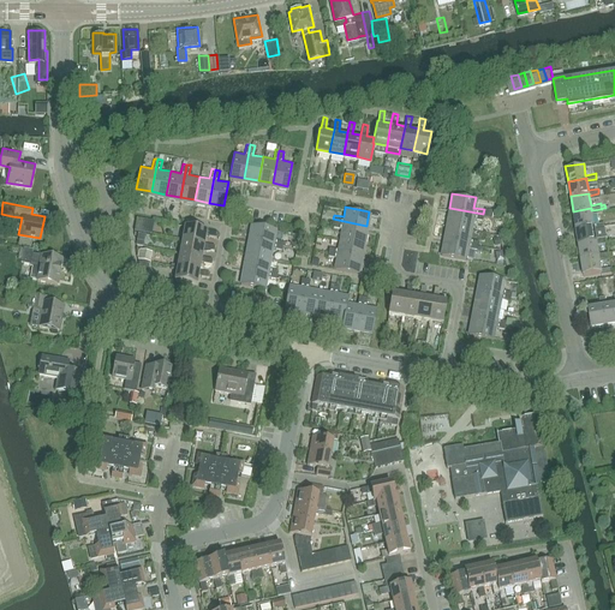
[(482,219),(483,214),(449,208),(447,222),(470,227),(472,216),(482,219)]
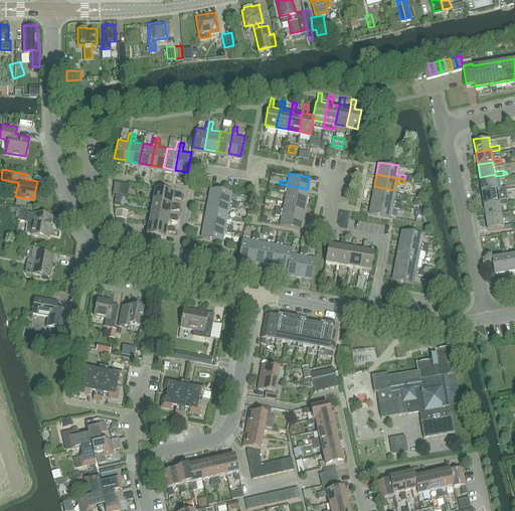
[(497,187),(497,189),(506,188),(506,187),(514,185),(514,182),(505,184),(505,183),(497,184),(495,176),(495,174),(480,177),(482,190),(497,187)]
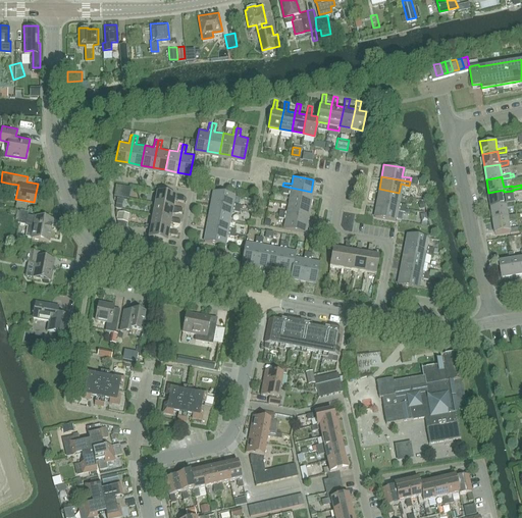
[(121,195),(123,184),(115,182),(113,193),(121,195)]
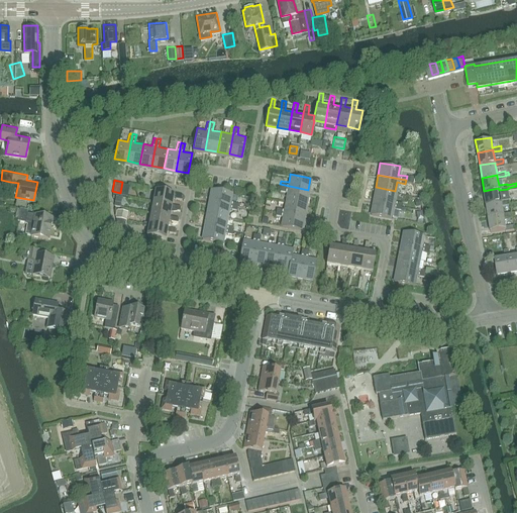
[(287,190),(286,198),(306,202),(308,190),(280,184),(279,188),(287,190)]
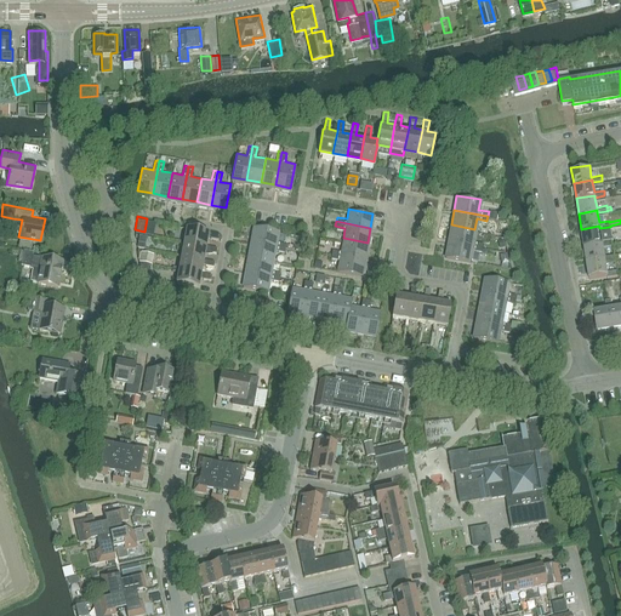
[(186,224),(183,238),(206,243),(208,234),(217,235),(218,232),(209,229),(209,228),(186,224)]
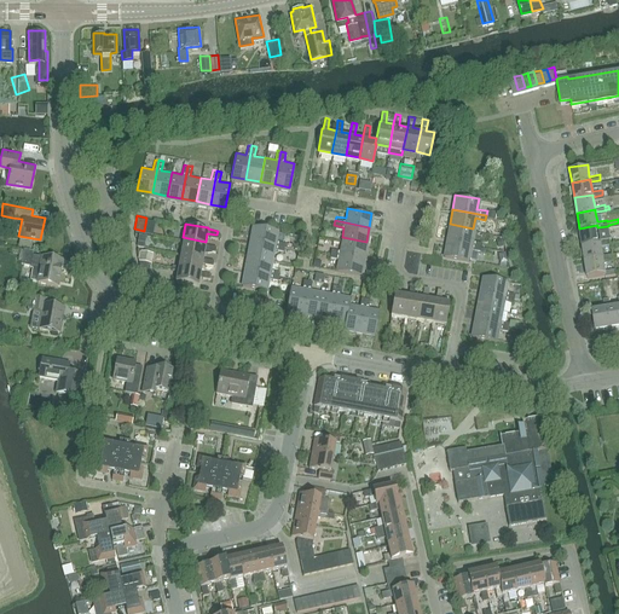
[(250,238),(283,244),(284,239),(275,238),(277,227),(253,224),(250,238)]
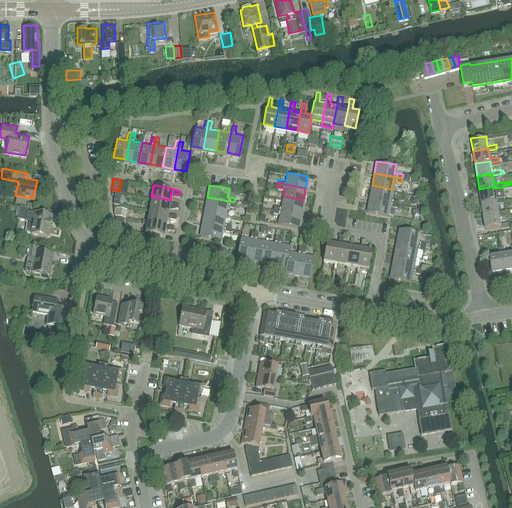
[(390,197),(391,189),(372,185),(369,197),(397,202),(398,198),(390,197)]
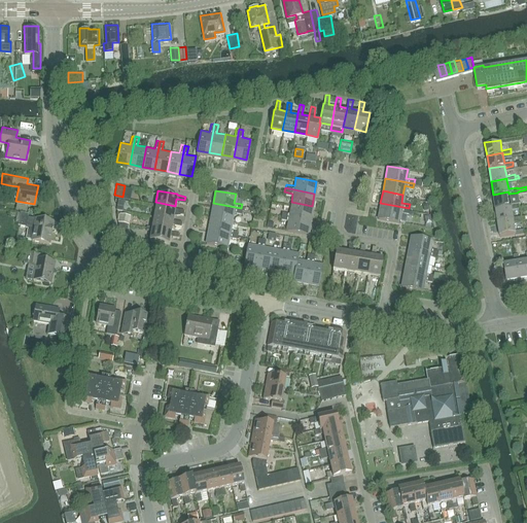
[(511,205),(512,206),(526,203),(526,199),(519,201),(518,193),(508,194),(508,192),(493,195),(495,207),(511,205)]
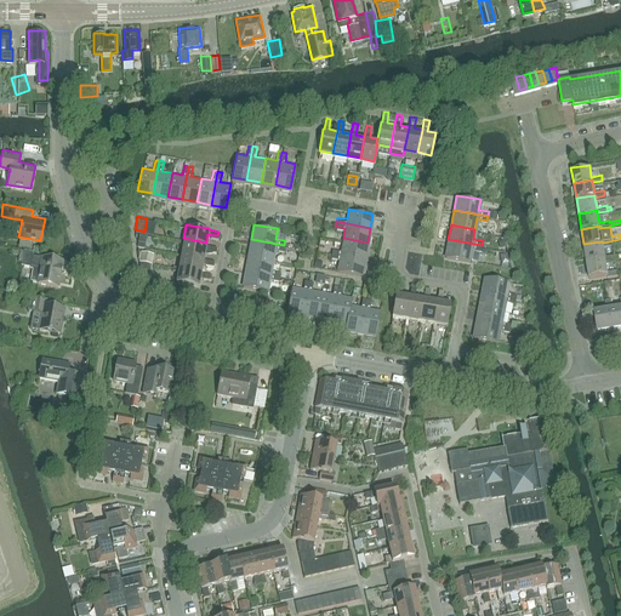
[(216,245),(206,243),(183,238),(181,252),(203,256),(205,247),(215,250),(216,245)]
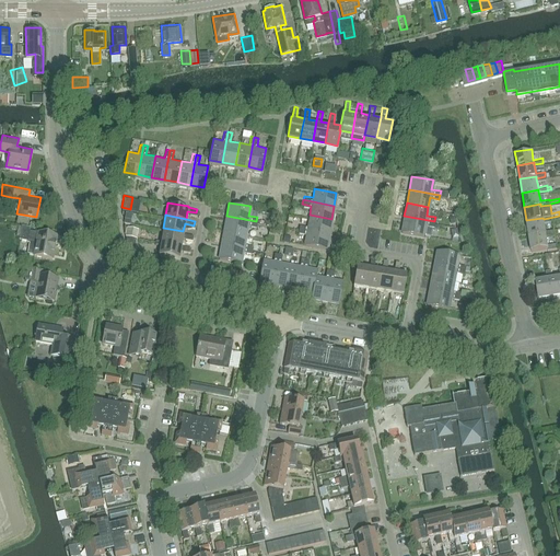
[(310,215),(310,217),(307,224),(300,222),(299,227),(329,232),(331,219),(310,215)]
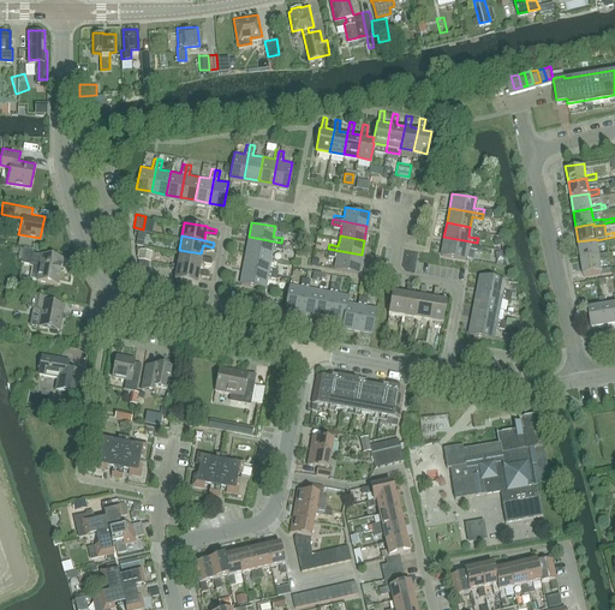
[(280,246),(281,243),(249,237),(246,250),(269,255),(272,245),(280,246)]
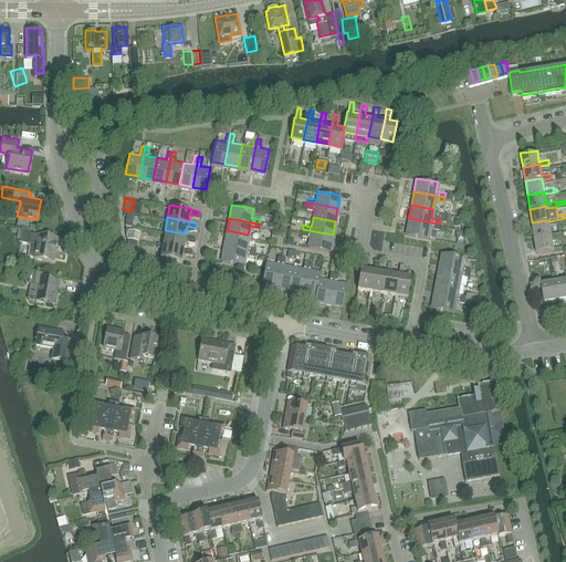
[(438,228),(439,224),(408,218),(406,231),(428,236),(429,226),(438,228)]
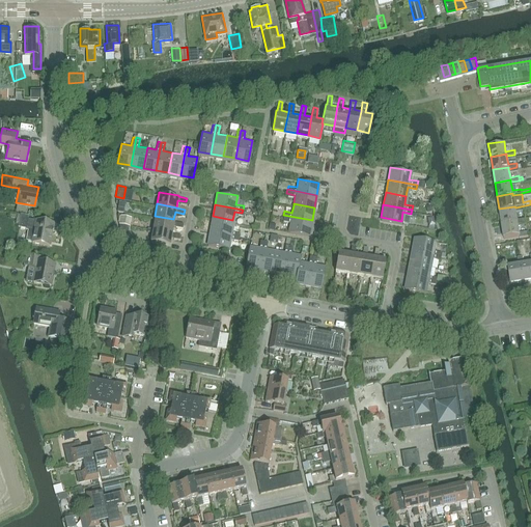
[(516,219),(518,221),(526,219),(525,216),(525,215),(516,216),(515,207),(514,206),(499,209),(501,222),(516,219)]
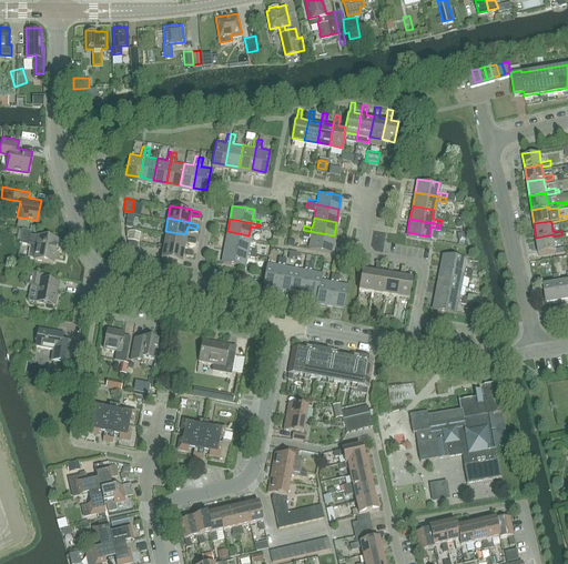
[(30,228),(23,227),(19,225),(17,237),(20,237),(19,240),(27,242),(30,243),(28,254),(33,255),(33,257),(52,260),(56,243),(52,243),(54,235),(29,231),(30,228)]
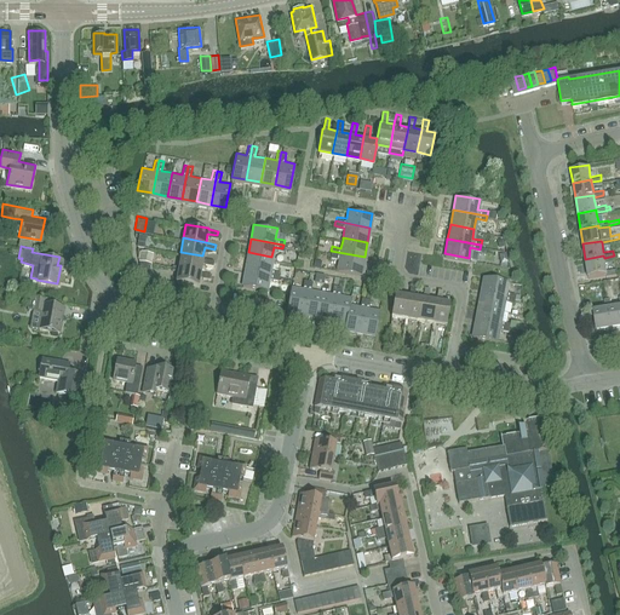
[(150,260),(151,260),(153,251),(141,248),(138,258),(150,260)]
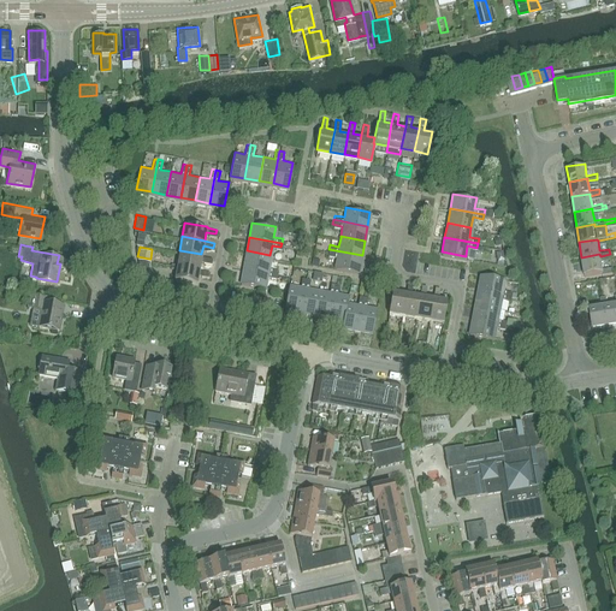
[(359,271),(362,255),(329,249),(327,253),(337,255),(335,266),(359,271)]
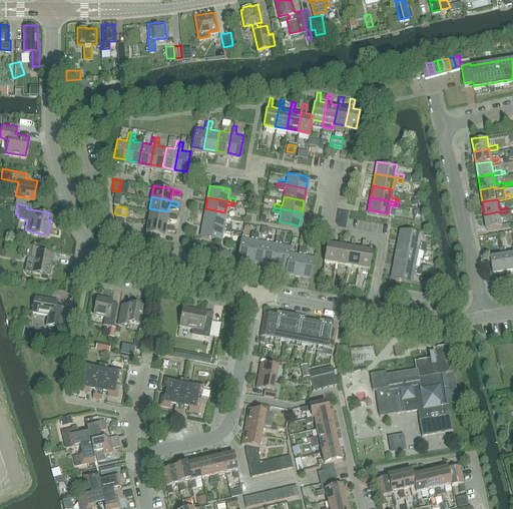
[(147,219),(165,222),(166,215),(175,217),(176,213),(167,211),(149,208),(147,219)]
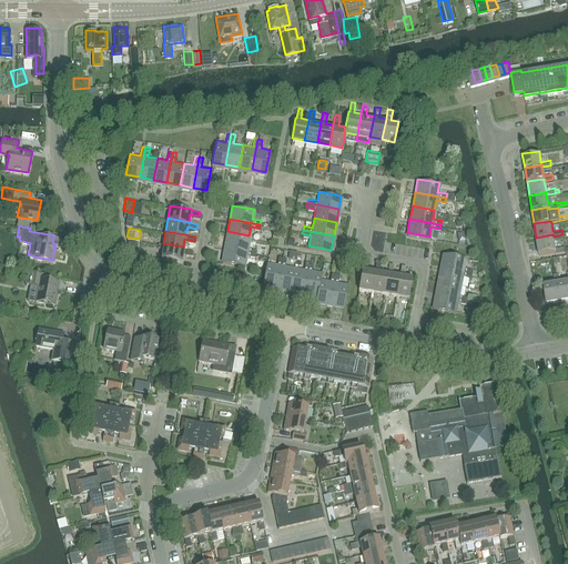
[(225,244),(255,250),(256,245),(247,244),(249,235),(227,231),(225,244)]
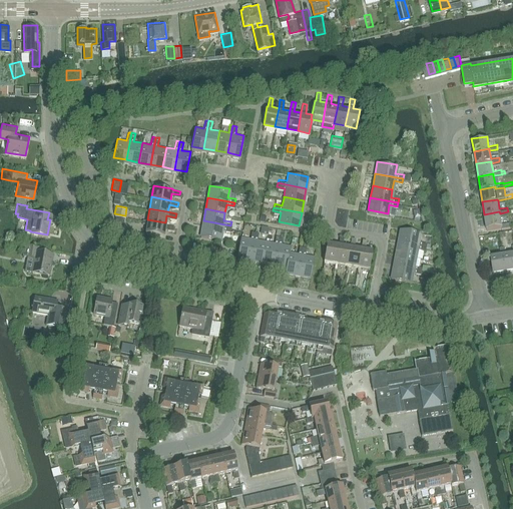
[(501,221),(500,213),(499,211),(484,214),(486,226),(501,224),(501,225),(510,224),(509,219),(501,221)]
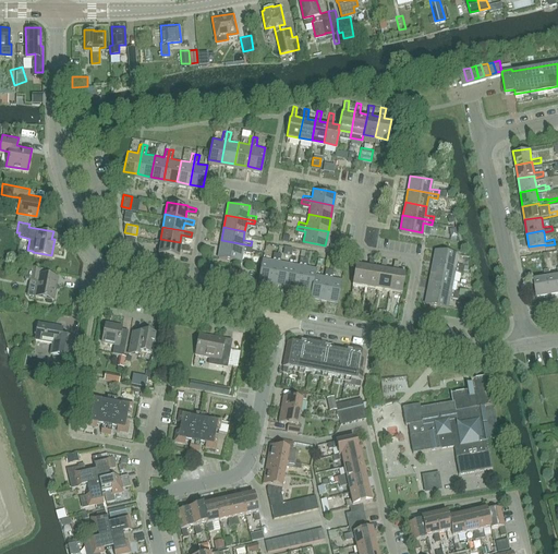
[(133,244),(135,235),(124,232),(125,242),(133,244)]
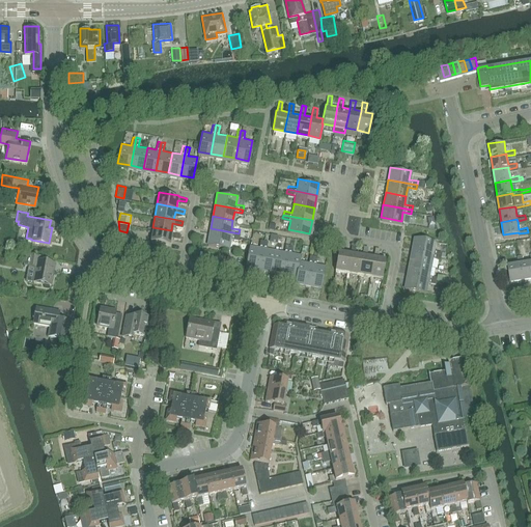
[(180,232),(171,230),(152,227),(149,239),(169,243),(170,236),(179,237),(180,232)]
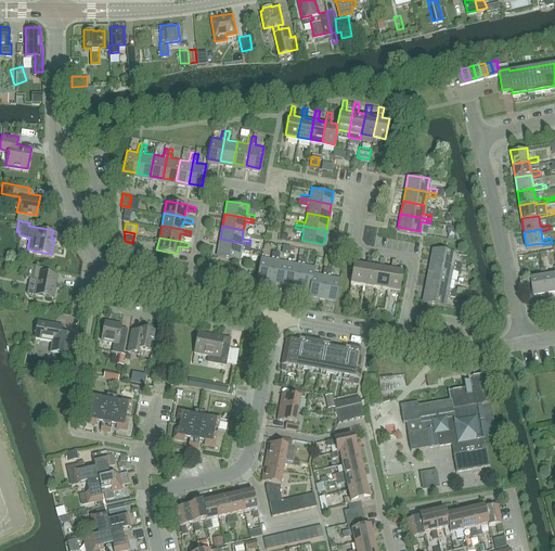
[(248,248),(249,244),(220,239),(217,252),(239,256),(240,247),(248,248)]
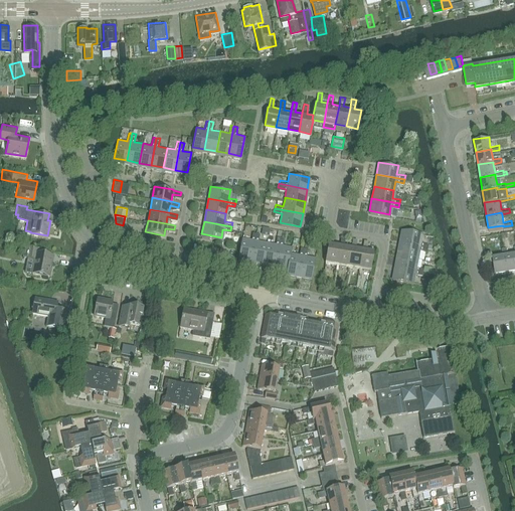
[(399,240),(426,245),(427,241),(419,240),(421,232),(401,228),(399,240)]
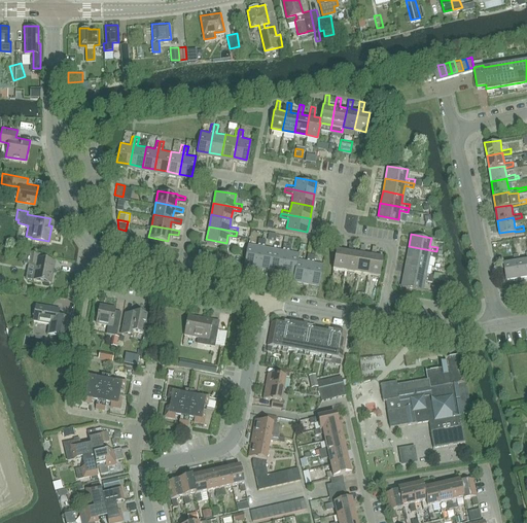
[(244,262),(256,265),(261,236),(257,236),(256,244),(248,242),(244,262)]
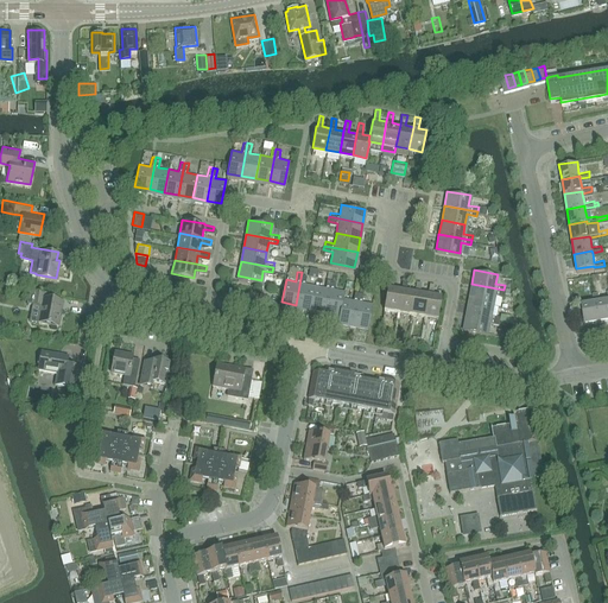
[(310,308),(315,285),(304,283),(306,273),(302,272),(296,305),(310,308)]
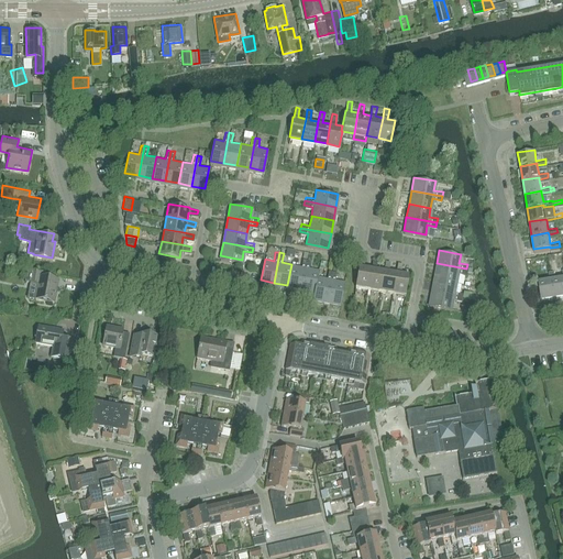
[(354,284),(367,286),(371,265),(363,264),(365,254),(361,254),(360,264),(359,263),(354,284)]
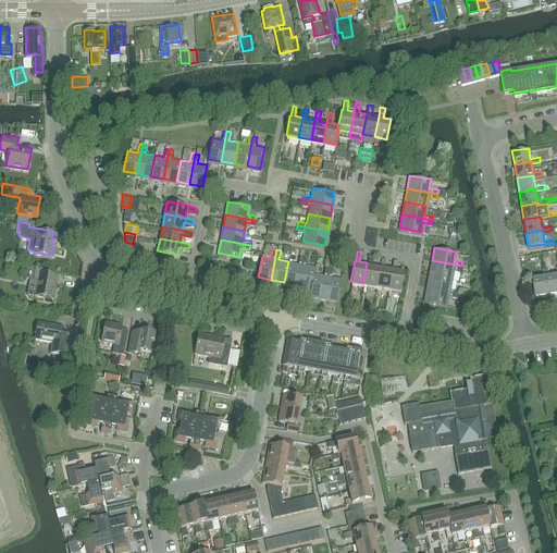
[(297,284),(302,255),(298,254),(297,262),(288,261),(284,282),(297,284)]
